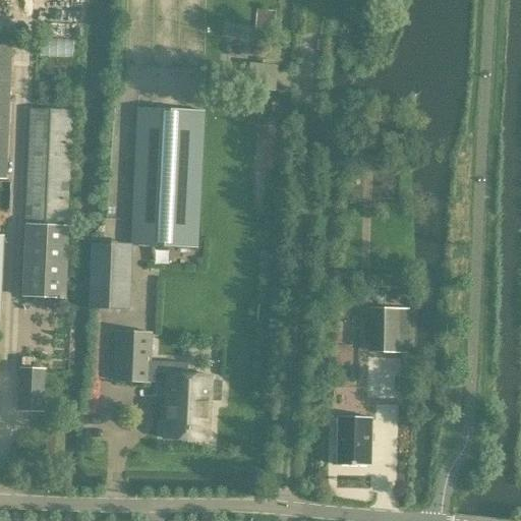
[(138,108),(132,244),(196,247),(204,111),(138,108)]
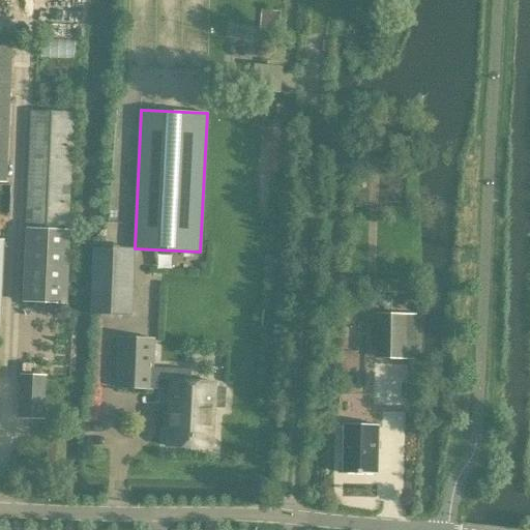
[(69,231),(67,231),(72,114),(31,112),(23,301),(66,303),(69,231)]
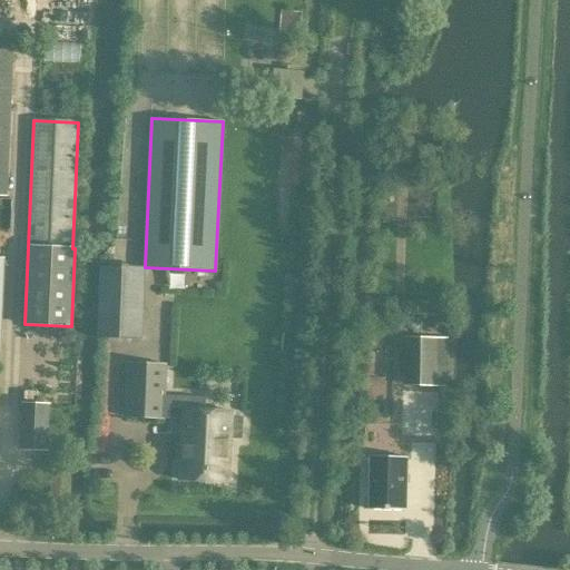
[(141,338),(145,267),(105,265),(99,265),(99,274),(97,336),(141,338)]
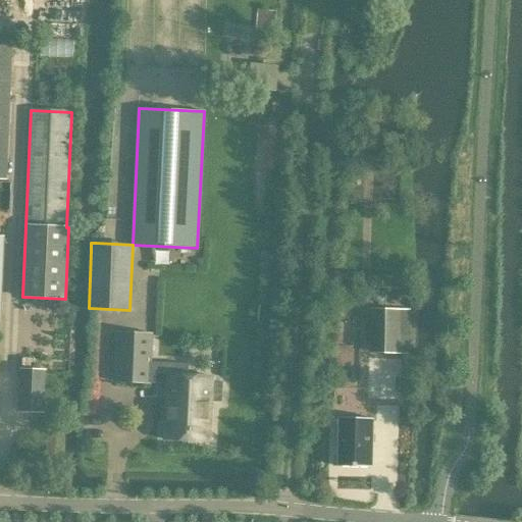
[(372,311),(371,352),(408,353),(409,312),(372,311)]
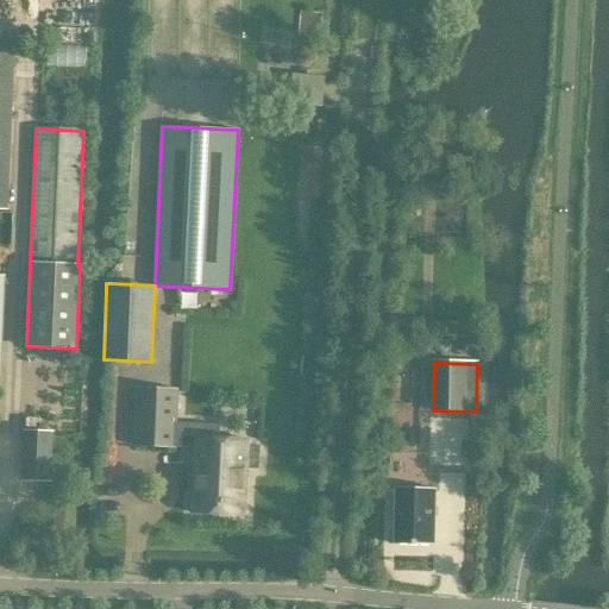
[(138,389),(136,444),(174,446),(195,447),(196,437),(218,438),(219,426),(175,424),(177,390),(138,389)]
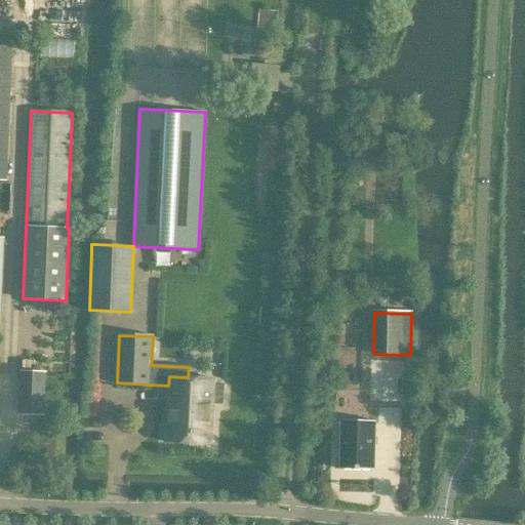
[(18,413),(43,414),(45,373),(21,372),(18,413)]
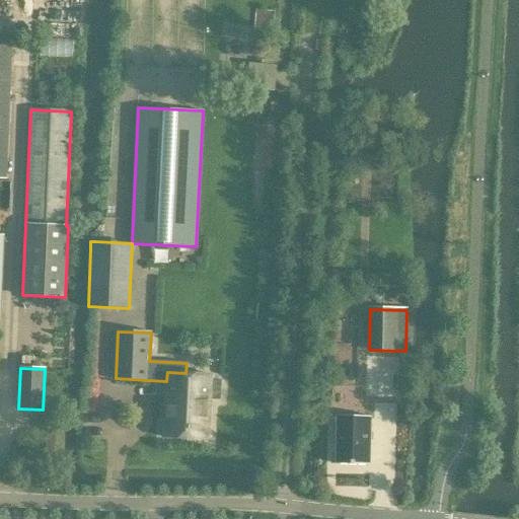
[(166,381),(163,437),(207,439),(210,399),(220,400),(221,380),(211,379),(211,375),(186,373),(167,372),(166,381)]
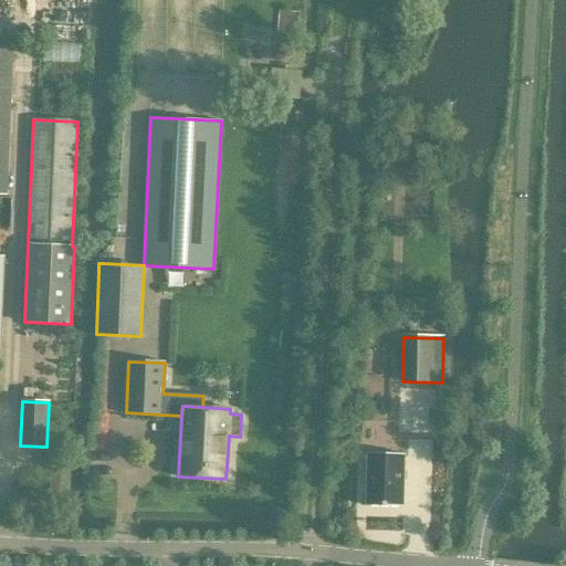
[(367,453),(366,506),(402,507),(404,454),(367,453)]
